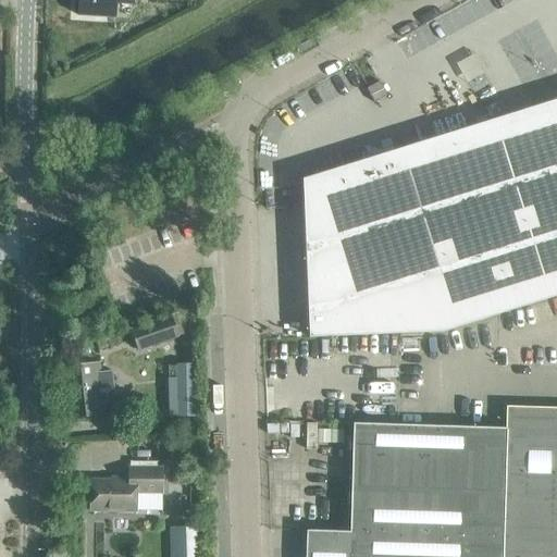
[(132,0),(77,0),(77,15),(114,17),(115,3),(133,4),(132,0)]
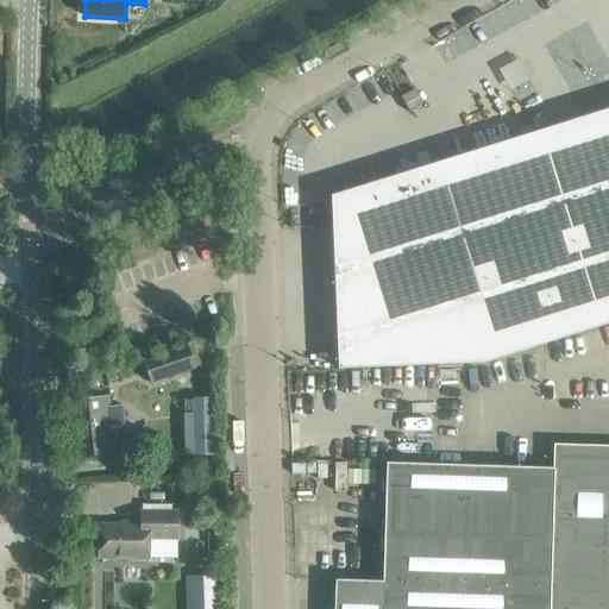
[(408,113),(422,105),(414,89),(400,96),(408,113)]
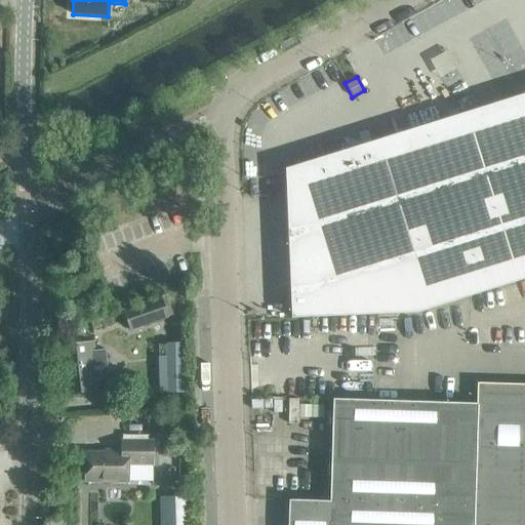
[(524,103),(457,125),(454,116),(394,135),(397,144),(308,171),(307,167),(286,169),(286,168),(284,169),(290,318),(416,313),(524,278),(524,103)]
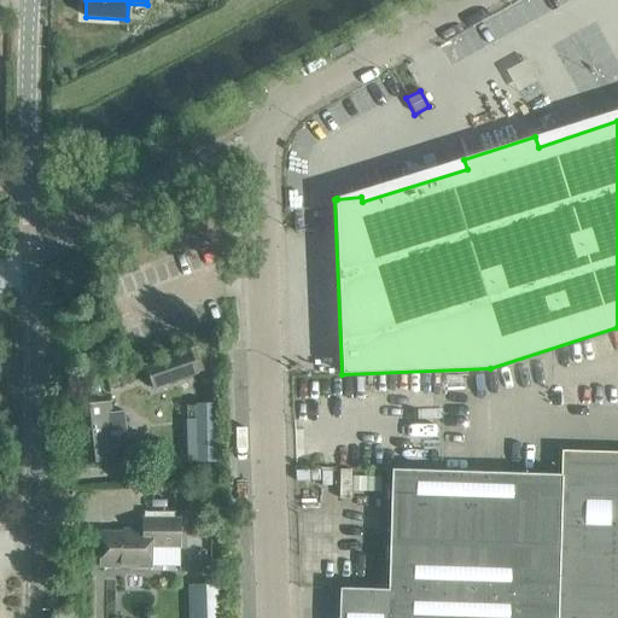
[(213,368),(203,344),(192,348),(196,356),(192,357),(190,349),(144,365),(153,390),(192,377),(192,375),(198,373),(213,368)]
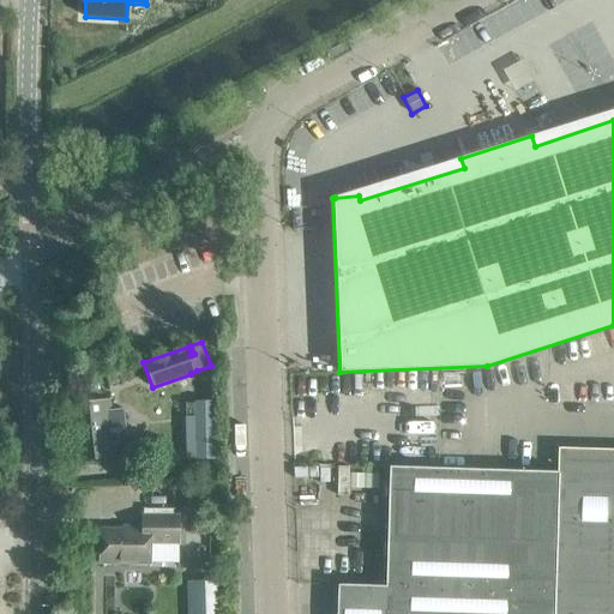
[(82,462),(115,458),(114,444),(126,443),(122,409),(110,410),(109,399),(76,403),(82,462)]
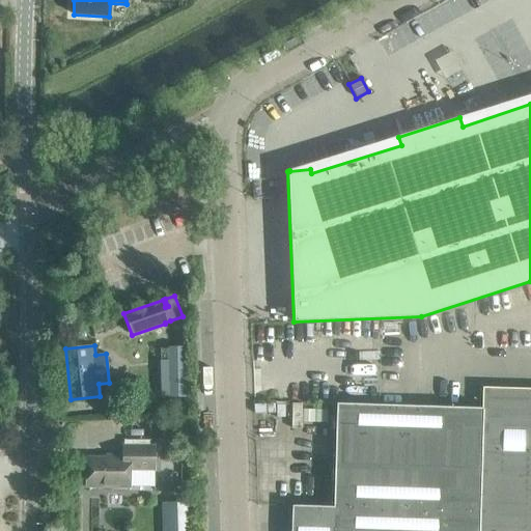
[(161,395),(186,395),(186,345),(168,345),(168,359),(161,359),(161,395)]
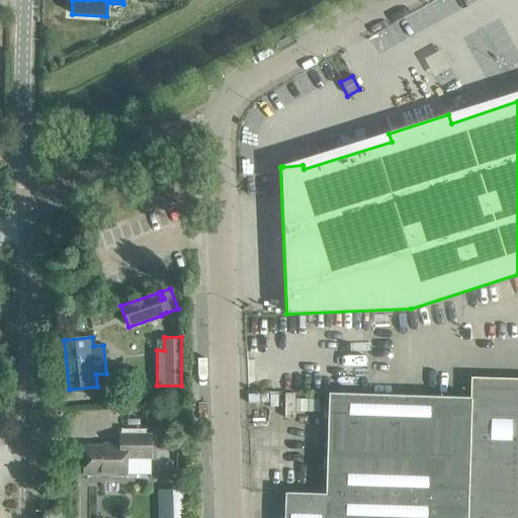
[(517,517),(517,379),(470,378),(469,399),(464,399),(464,395),(455,394),(454,398),(328,394),(325,495),(284,494),(283,517),(517,517)]
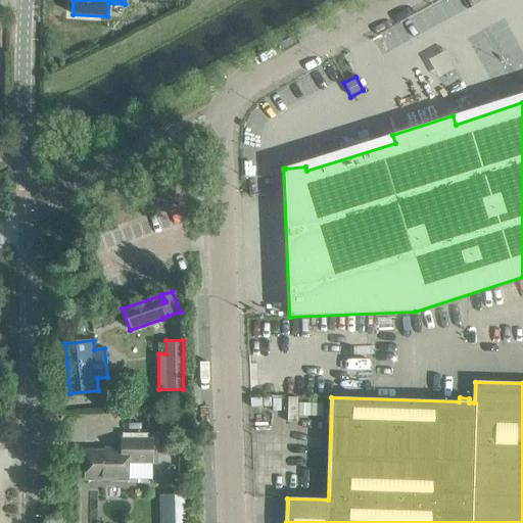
[(151,461),(151,439),(122,439),(122,452),(85,450),(85,480),(127,480),(127,461),(151,461)]
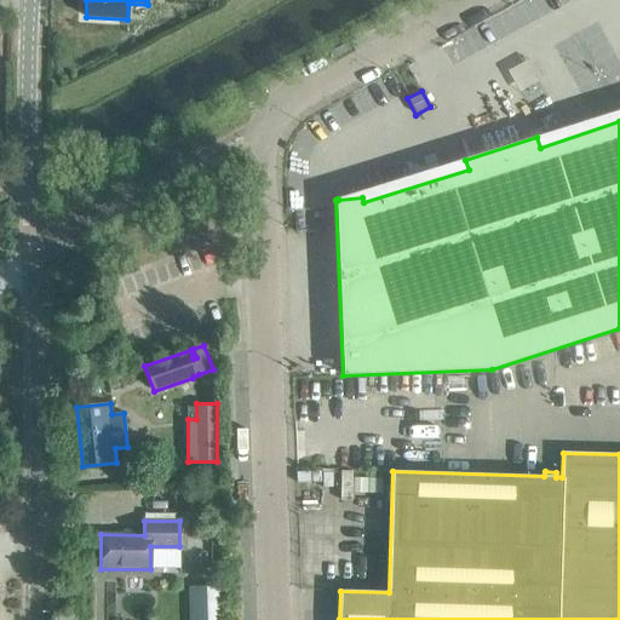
[(191,619),(222,619),(222,585),(191,586),(191,619)]
